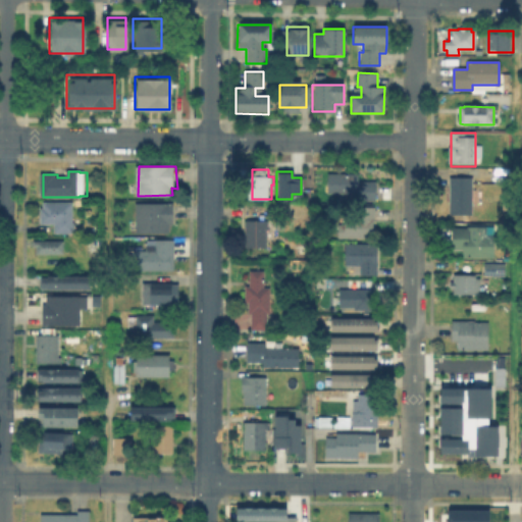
[(379,183),(378,201),(361,201),(361,194),(330,194),(331,174),(361,175),(361,183),(379,183)]
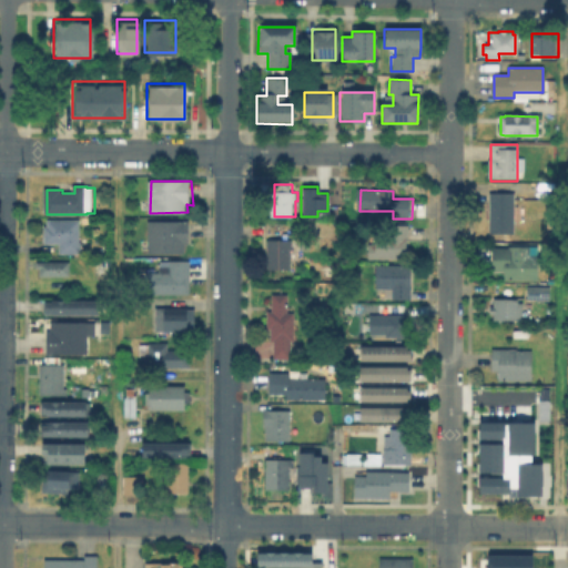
[(514,194),(514,205),(517,205),(517,216),(513,216),(513,234),(488,234),(488,193),(514,194)]
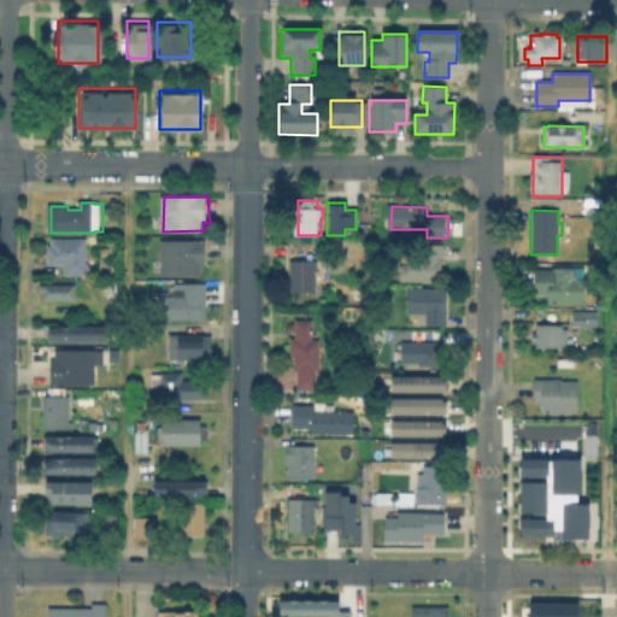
[(89,264),(89,277),(66,277),(66,265),(50,265),(50,247),(53,247),(53,240),(88,240),(88,264),(89,264)]
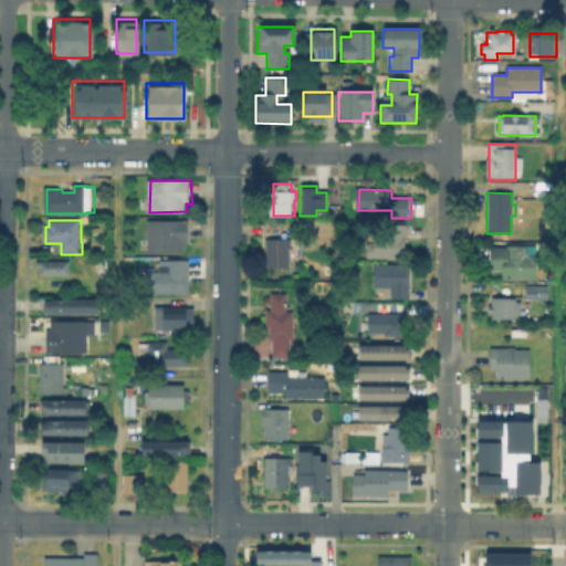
[(192,220),(192,245),(187,245),(187,252),(149,253),(150,220),(192,220)]
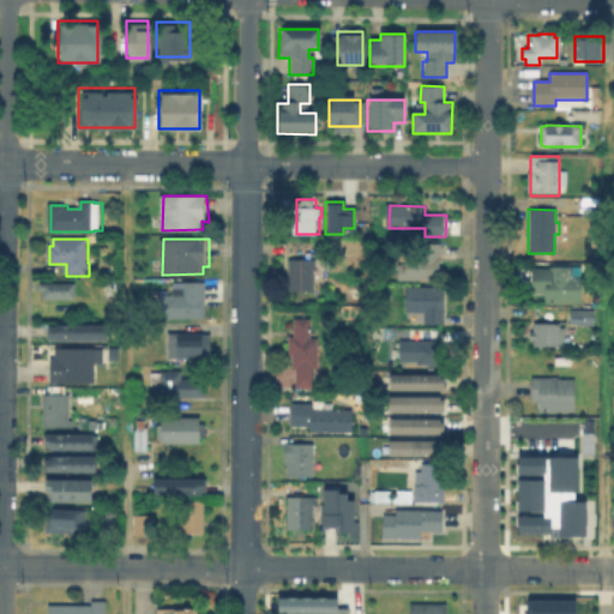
[(443,256),(443,277),(401,277),(401,262),(409,262),(409,257),(423,257),(423,241),(444,241),(444,256),(443,256)]
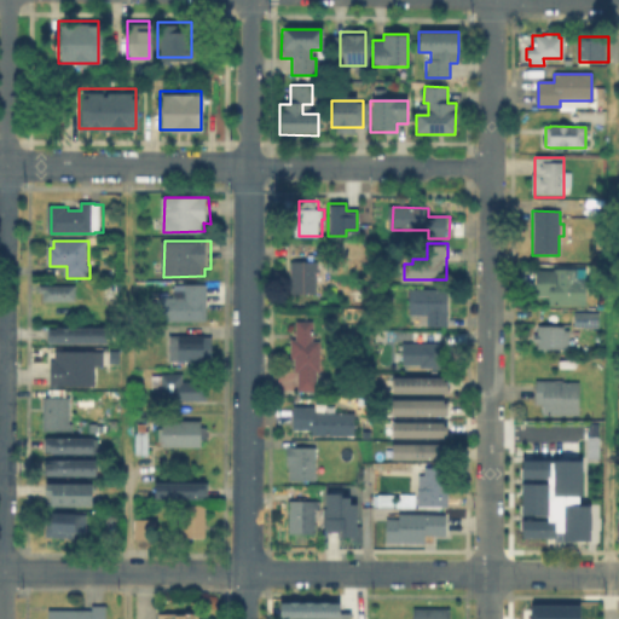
[(319,273),(319,295),(294,295),(294,262),(323,262),(323,273),(319,273)]
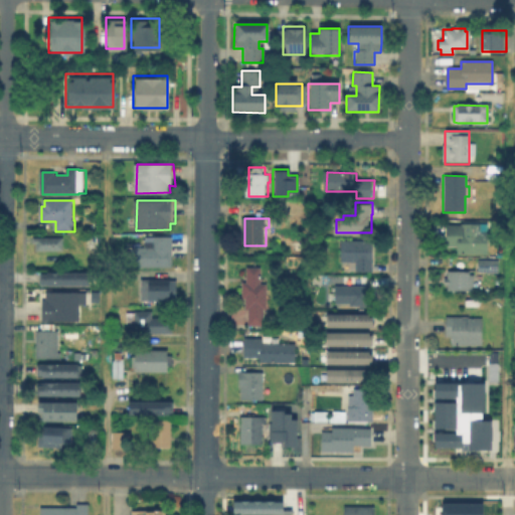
[(481,221),(481,230),(488,229),(488,251),(458,252),(458,244),(447,244),(447,223),(461,223),(461,221),(481,221)]
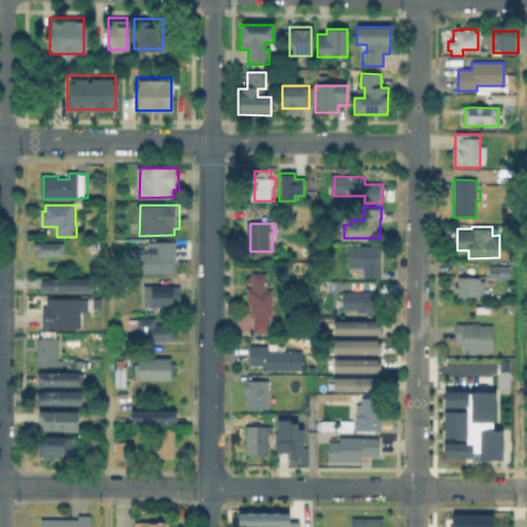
[(179,242),(178,273),(143,273),(143,253),(159,253),(159,242),(179,242)]
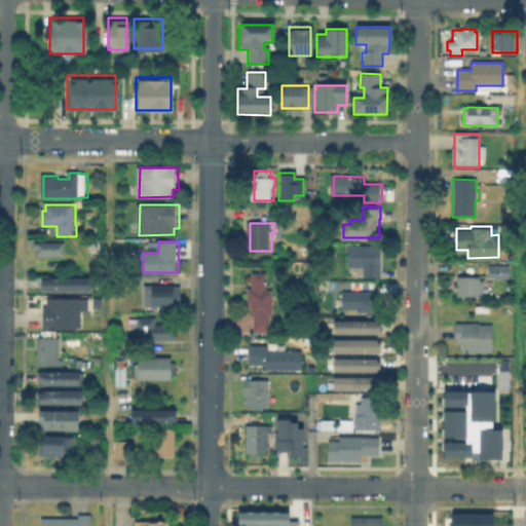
[(67,245),(67,257),(40,257),(40,250),(37,250),(37,245),(67,245)]
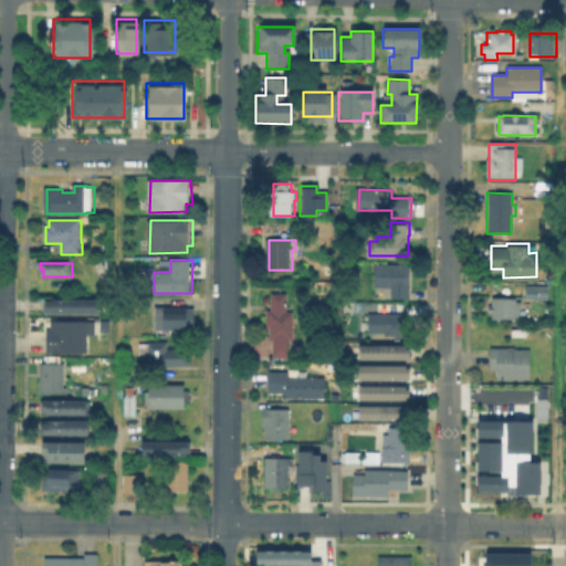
[(413,265),(412,299),(394,299),(394,289),(377,287),(378,264),(413,265)]
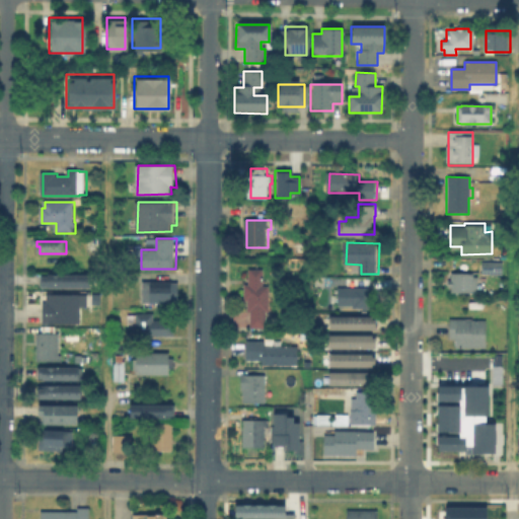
[(503,263),(503,275),(482,275),(483,263),(503,263)]
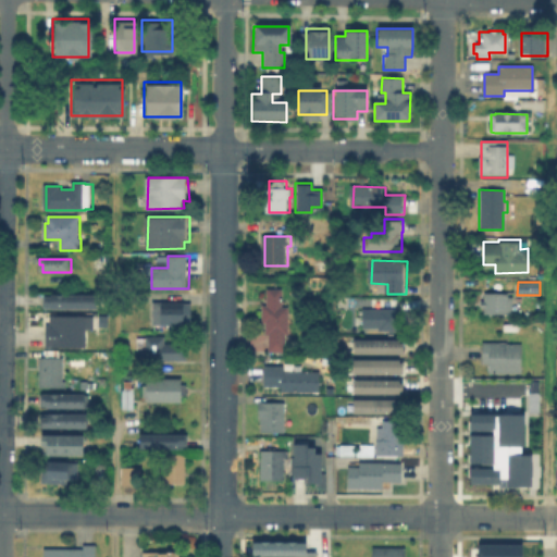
[(286,289),(285,306),(292,306),(292,335),(289,335),(288,351),(272,351),(272,334),(269,334),(269,322),(265,322),(265,305),(270,305),(270,288),(286,289)]
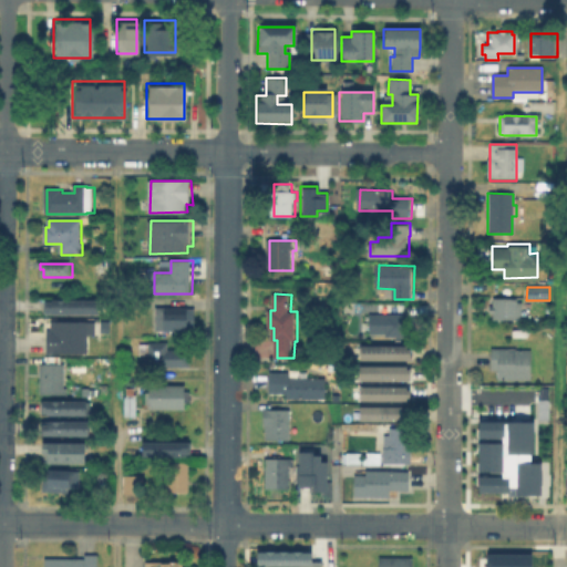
[(521,302),(521,321),(488,321),(488,299),(516,299),(516,302),(521,302)]
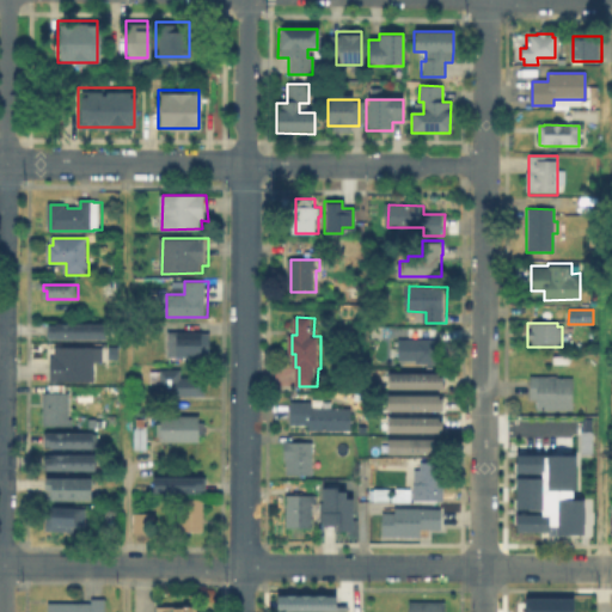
[(51,341),(51,325),(108,325),(106,342),(51,341)]
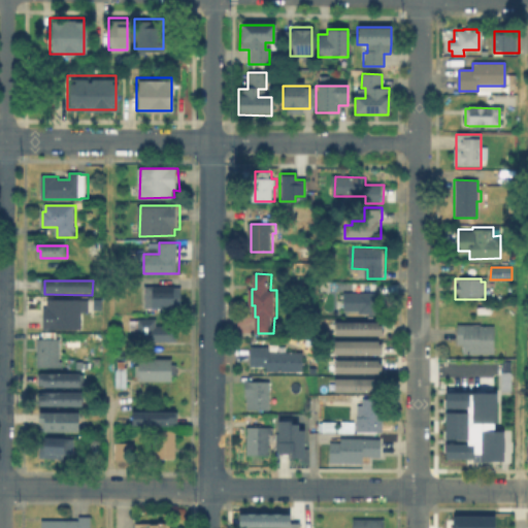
[(179,285),(180,305),(174,305),(174,306),(147,306),(147,286),(179,285)]
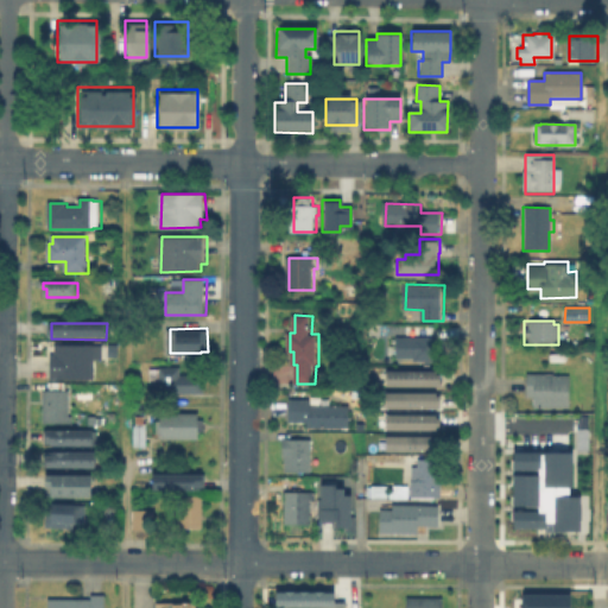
[(438,339),(438,344),(442,343),(442,355),(438,354),(438,361),(398,362),(397,337),(438,339)]
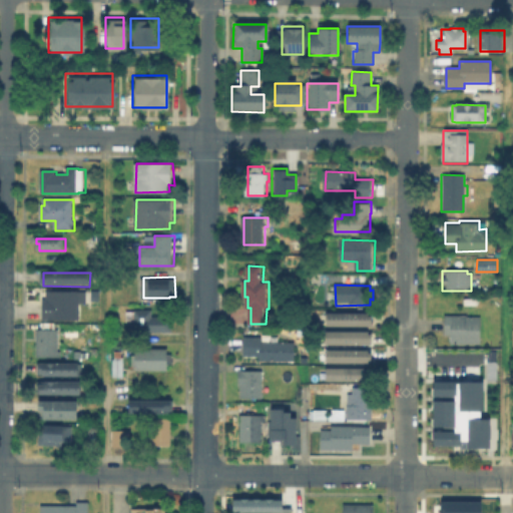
[(81,292),(82,321),(45,320),(44,302),(47,302),(47,292),(81,292)]
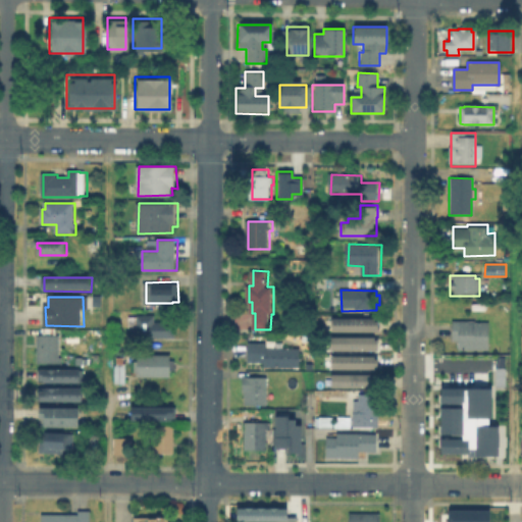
[(176,323),(177,338),(140,338),(140,317),(157,317),(157,323),(176,323)]
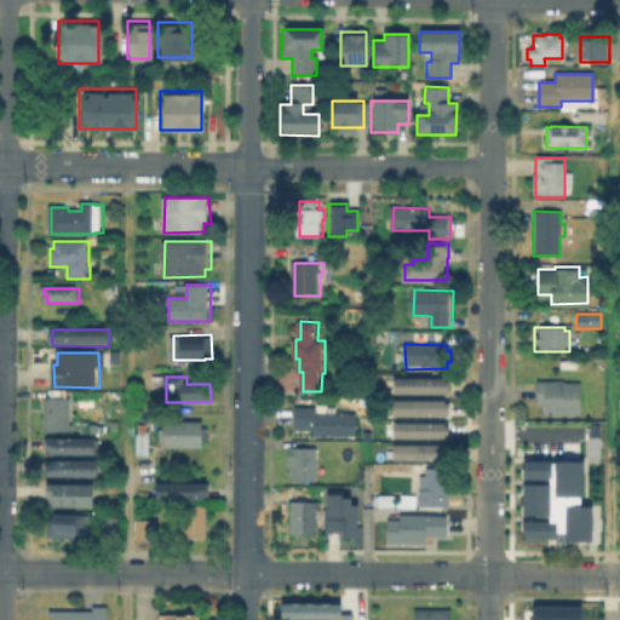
[(396,396),(397,380),(452,382),(452,396),(396,396)]
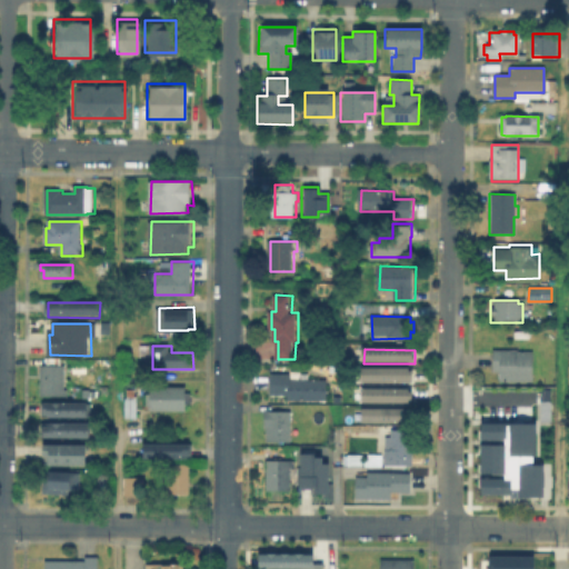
[(531,352),(532,381),(499,381),(499,371),(492,371),(492,350),(517,350),(517,352),(531,352)]
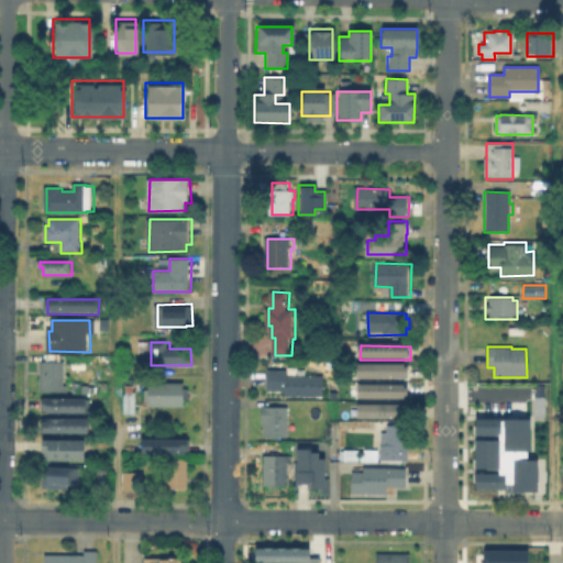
[(61,355),(61,362),(65,362),(65,385),(68,386),(68,393),(41,393),(41,362),(46,363),(46,355),(61,355)]
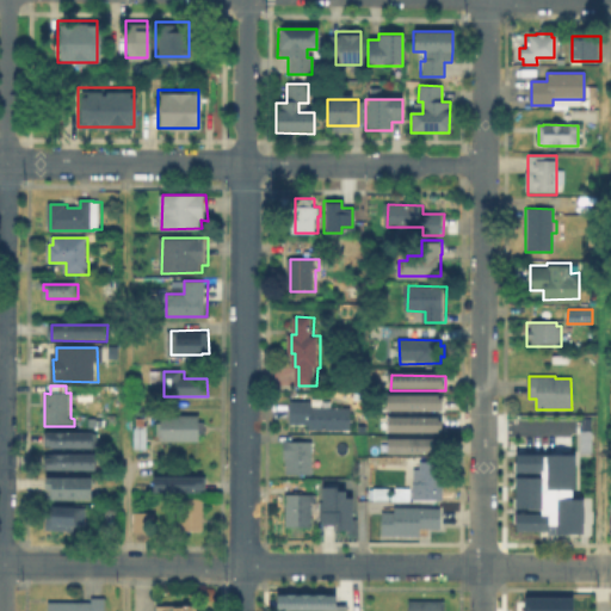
[(390,412),(390,397),(443,397),(443,412),(390,412)]
